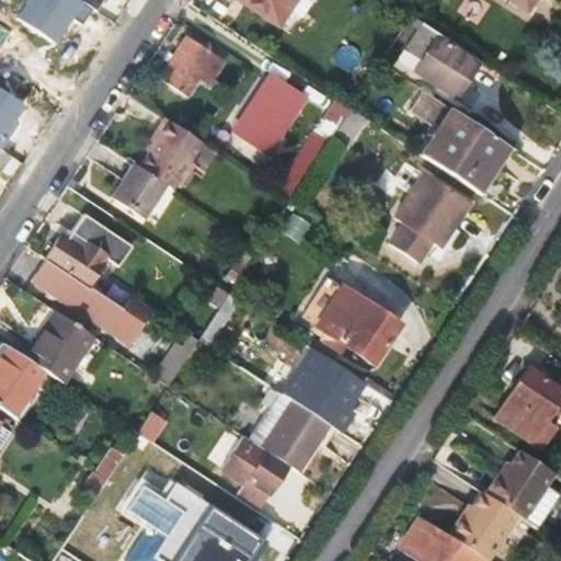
[(82,0),(98,10),(103,0),(82,0)]
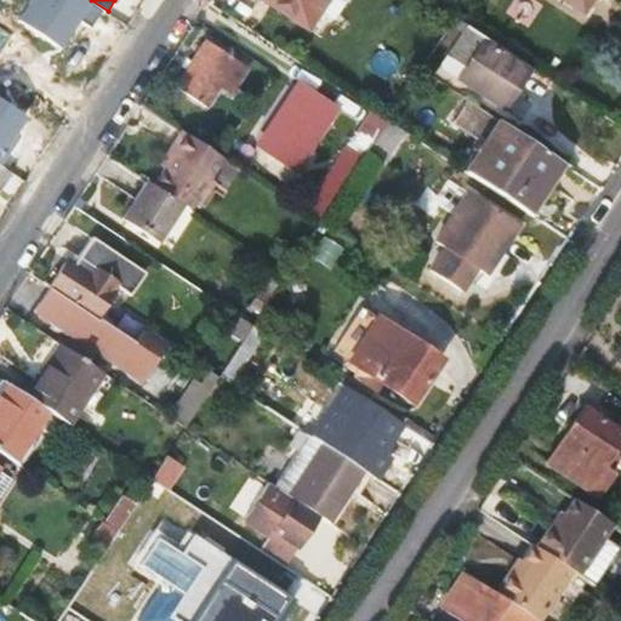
[(263,0),(323,39),(347,0),(263,0)]
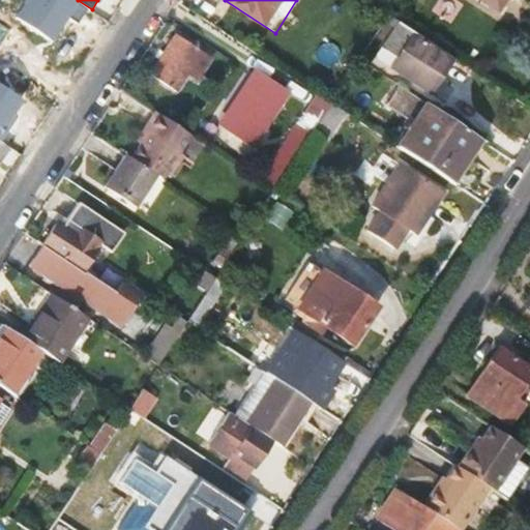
[(482,0),(499,10),(505,0),(482,0)]
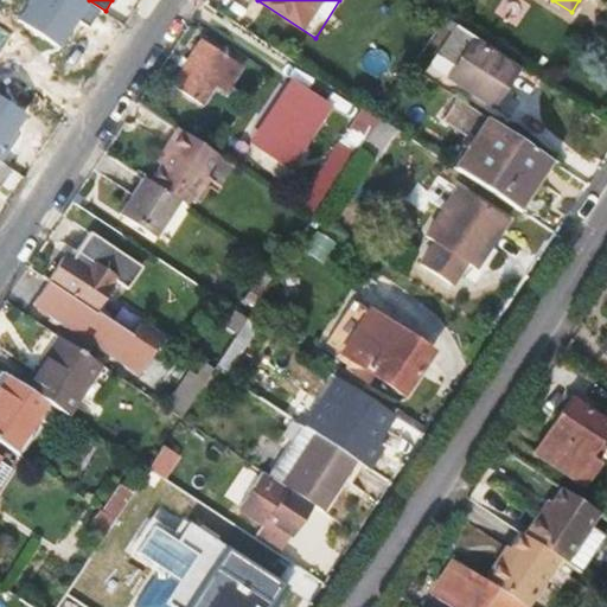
[(459,59),(452,71),(491,100),(512,66),(474,39),(477,36),(446,16),(440,25),(451,32),(441,48),(459,59)]
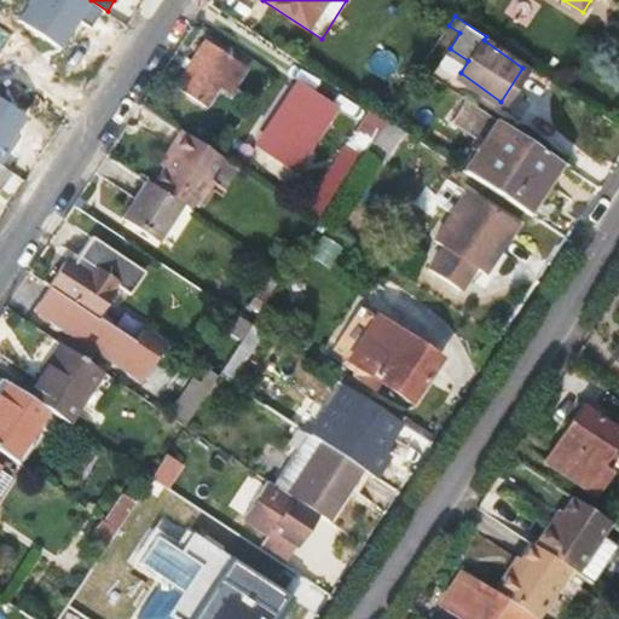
[(449,25),(438,42),(450,48),(460,33),(449,25)]
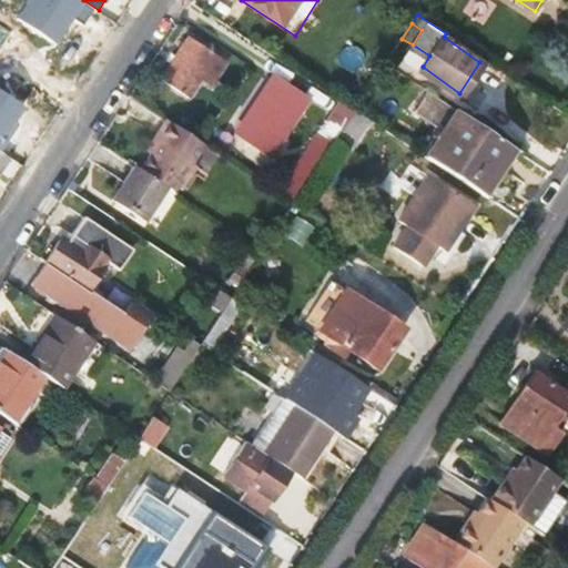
[(162,79),(191,97),(217,56),(188,38),(162,79)]
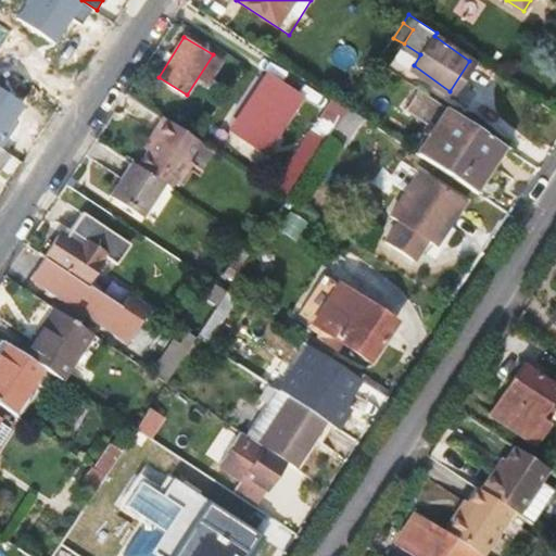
[(270,76),(247,112),(234,131),(266,153),(303,98),(270,76)]
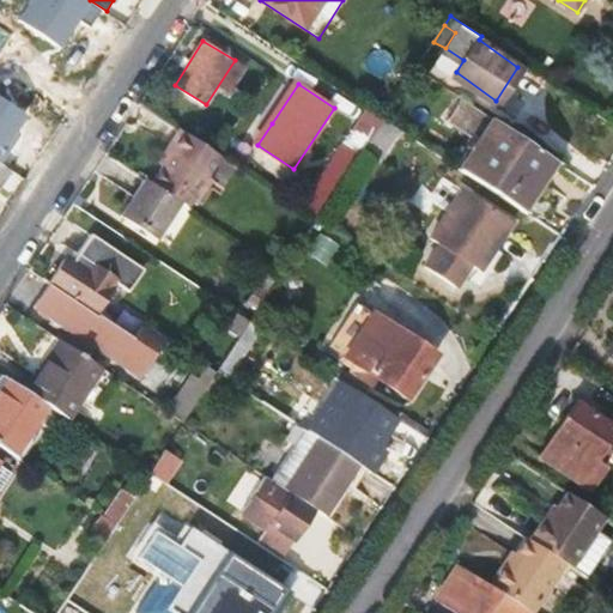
[(462,97),(447,120),(474,137),(489,114),(462,97)]
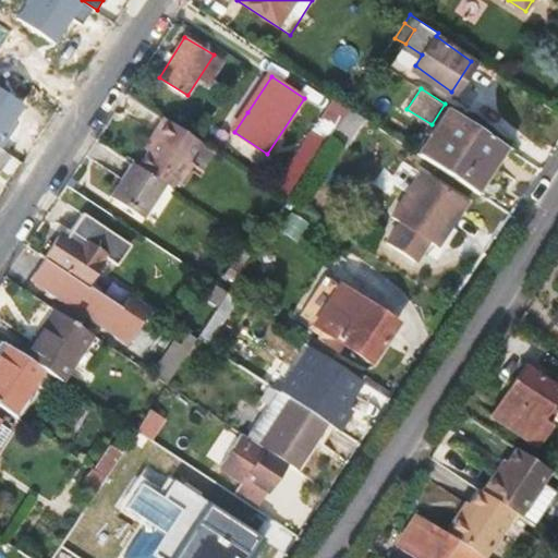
[(450,106),(420,154),(474,189),(505,142),(450,106)]
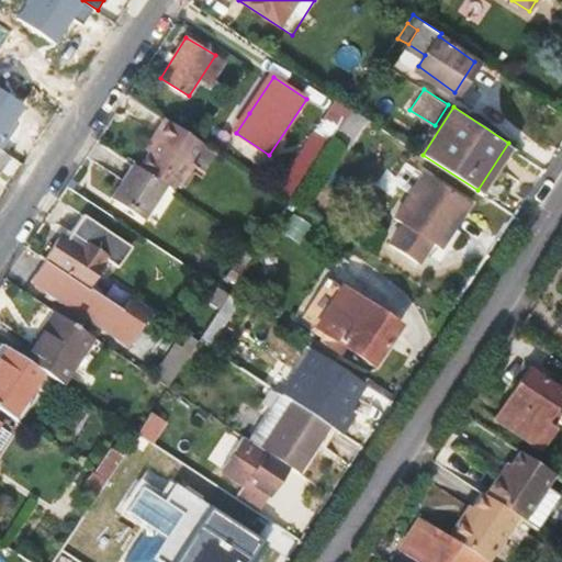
[(366,117),(351,108),(334,135),(347,145),(366,117)]
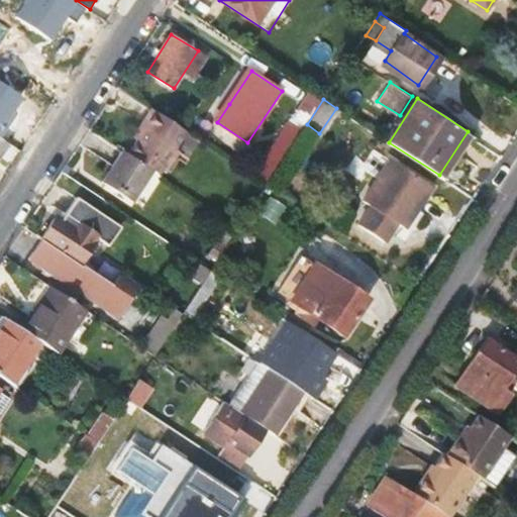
[(135,139),(126,153),(150,169),(152,171),(157,164),(166,170),(178,149),(173,146),(184,130),(149,108),(138,127),(143,130),(137,140),(135,139)]
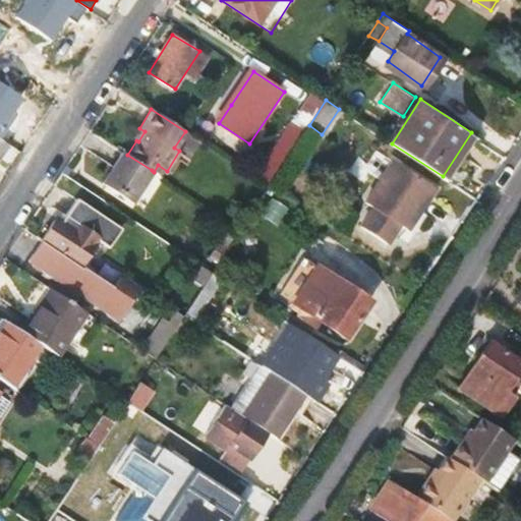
[(0,111),(0,135),(4,138),(15,121),(0,111)]
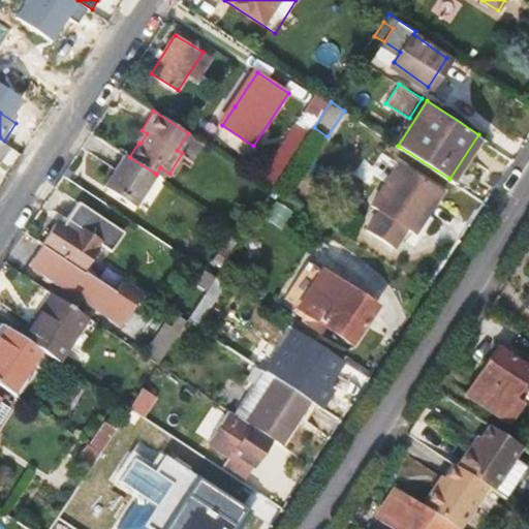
[(296,122),(280,149),(294,157),(311,131),(296,122)]
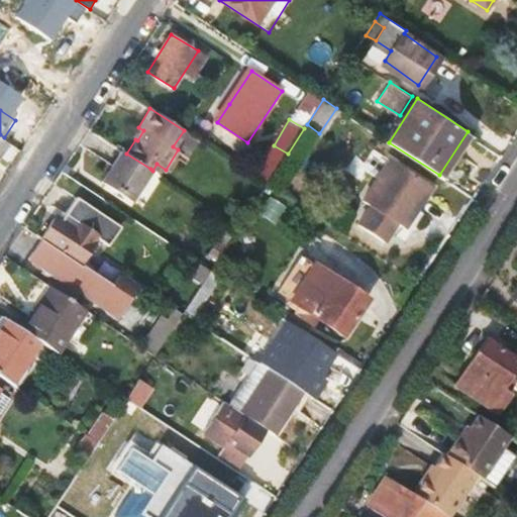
[(0,153),(9,140),(4,137),(0,134),(0,153)]
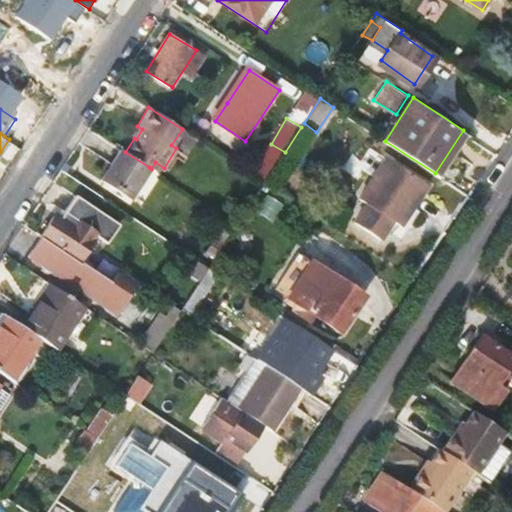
[(122,150),(103,178),(131,196),(149,167),(125,152),(122,150)]
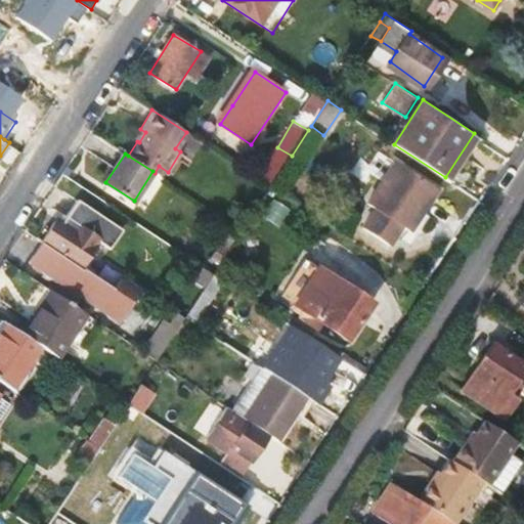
[(403,225),(409,229),(438,187),(396,160),(368,202),(377,207),(363,227),(390,244),(403,225)]
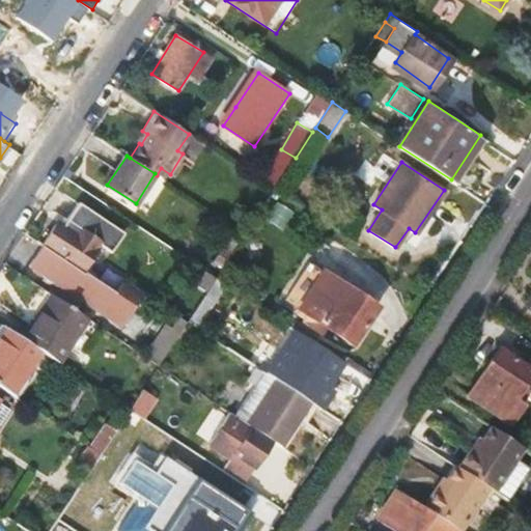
[(57,223),(43,245),(82,271),(99,245),(111,252),(123,233),(78,203),(62,226),(57,223)]
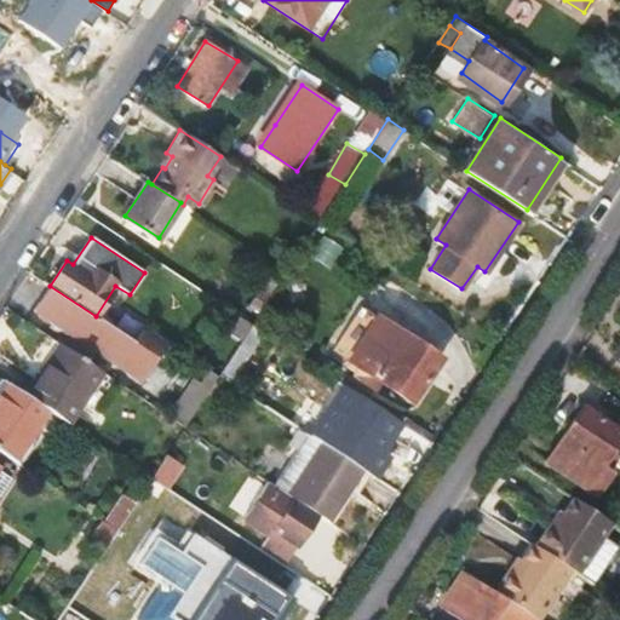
[(135,343),(96,316),(50,286),(35,309),(143,379),(168,342),(144,326),(135,343)]
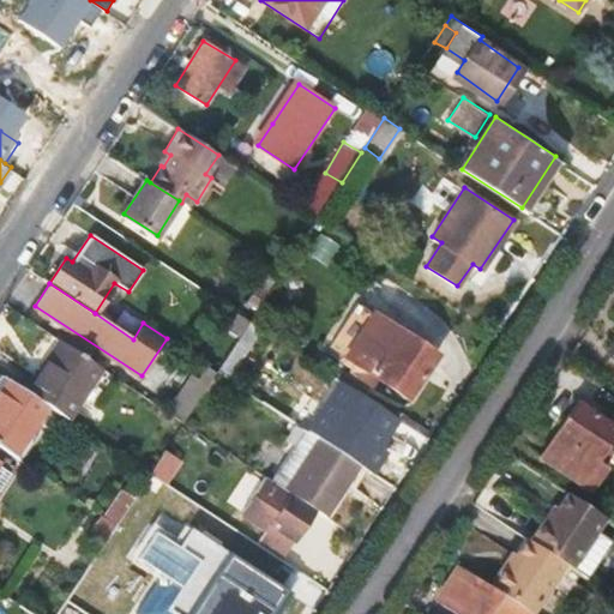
[(248,301),(259,308),(269,294),(258,287),(248,301)]
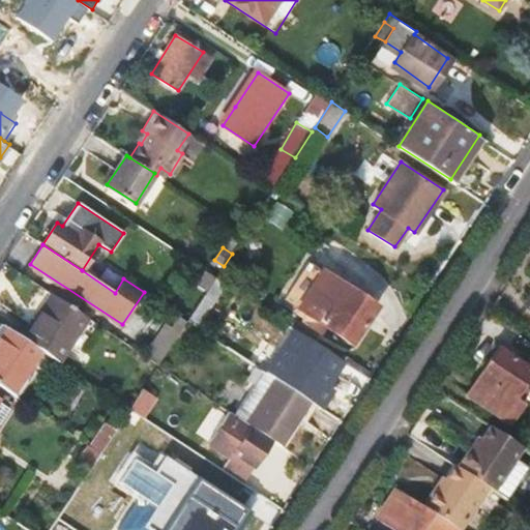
[(207,290),(216,276),(200,266),(190,280),(207,290)]
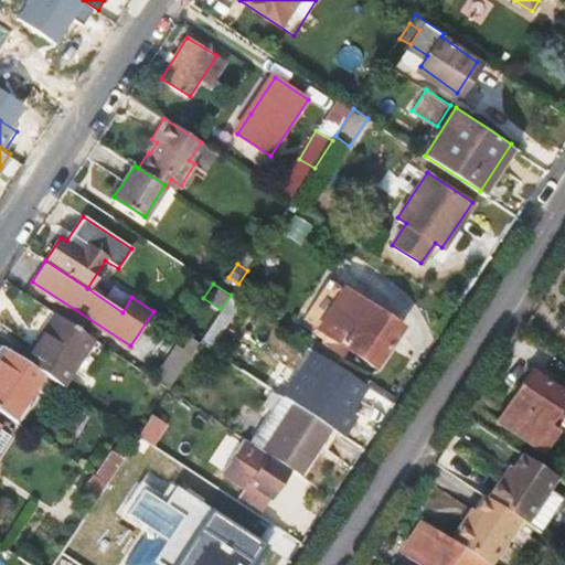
[(328,333),(376,364),(403,323),(355,292),(328,333)]
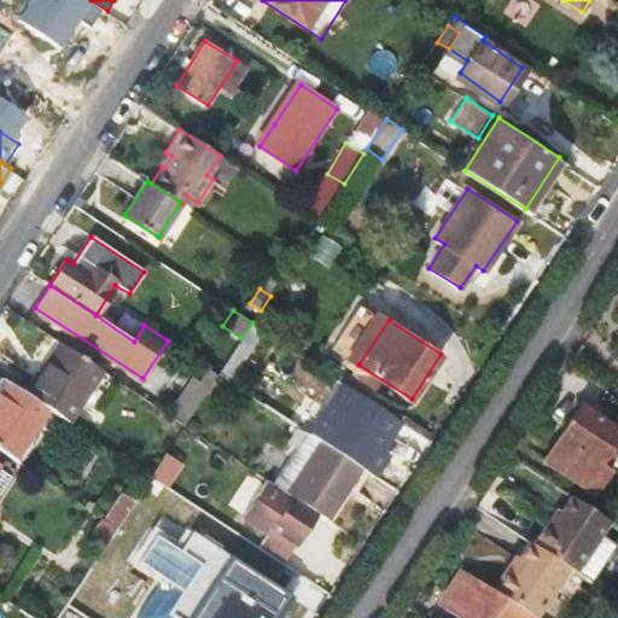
[(242,338),(220,372),(219,374),(229,382),(264,330),(252,322),(242,338)]
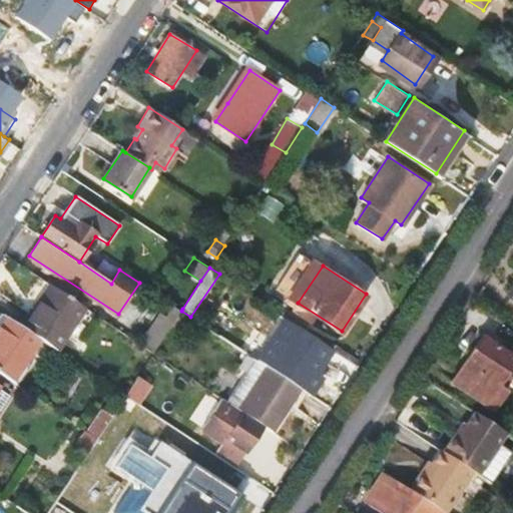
[(53,285),(25,329),(39,338),(61,352),(88,309),(53,285)]
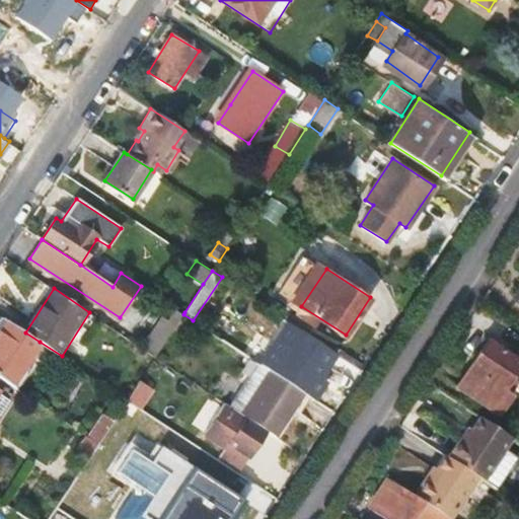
[(6,320),(0,329),(0,376),(11,384),(40,342),(25,332),(6,320)]
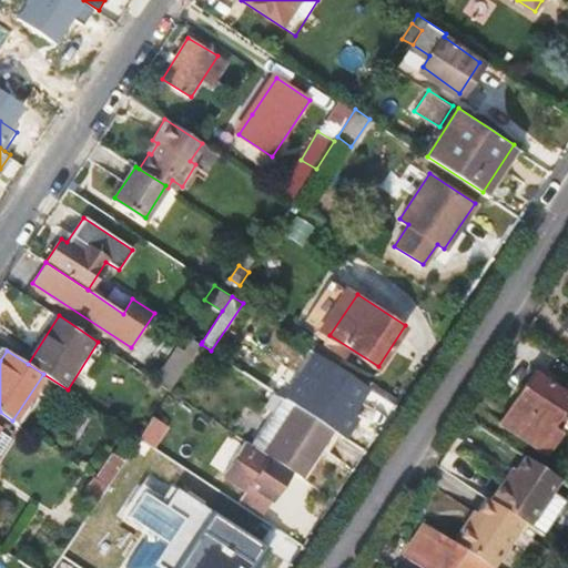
[(327,379),(354,397),(364,383),(336,364),(327,379)]
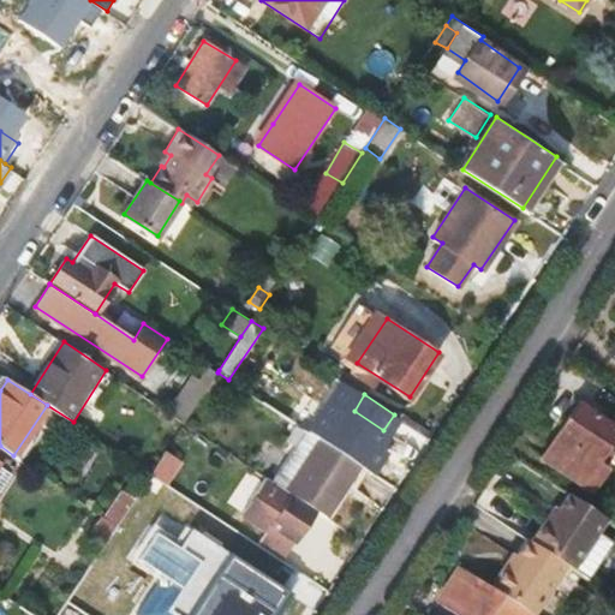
[(614,429),(577,405),(541,459),(590,491),(605,469),(595,461),(614,431),(614,429)]
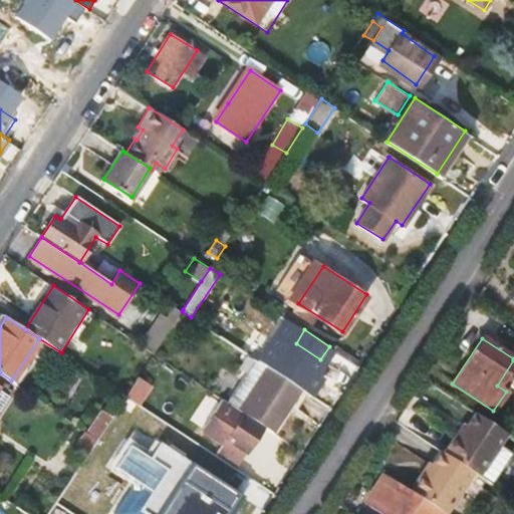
[(257,360),(302,390),(310,396),(323,376),(269,341),(257,360)]
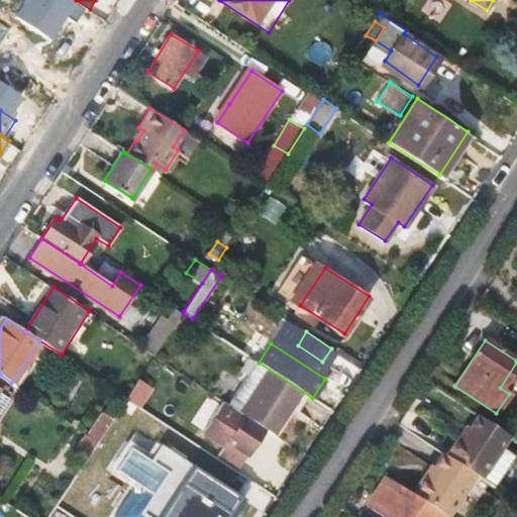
[(304,392),(259,363),(256,362),(245,354),(218,396),(222,399),(229,403),(264,426),(276,434),(304,392)]
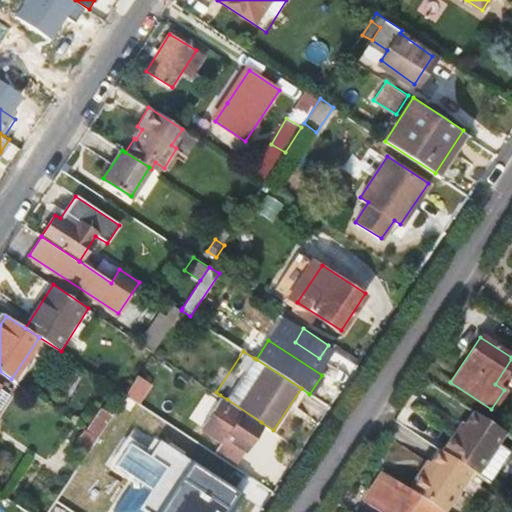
[(199,429),(220,442),(223,438),(243,449),(261,422),(227,399),(220,395),(199,429)]
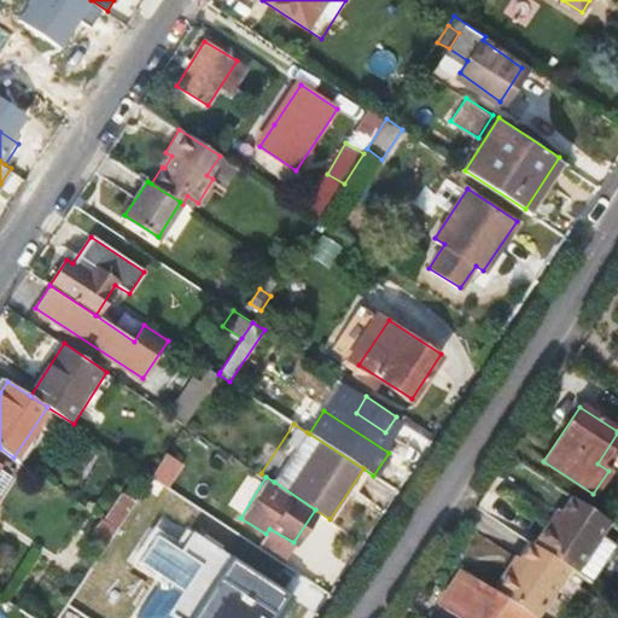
[(610,523),(571,497),(538,548),(570,570),(592,584),(610,555),(595,546),(610,523)]
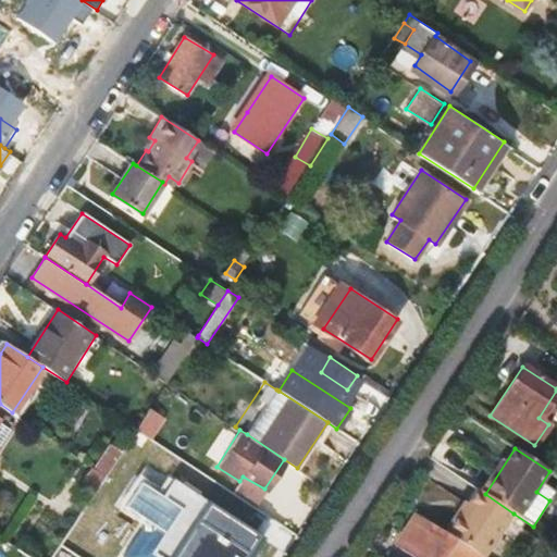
[(93,478),(97,481),(101,474),(96,471),(93,478)]
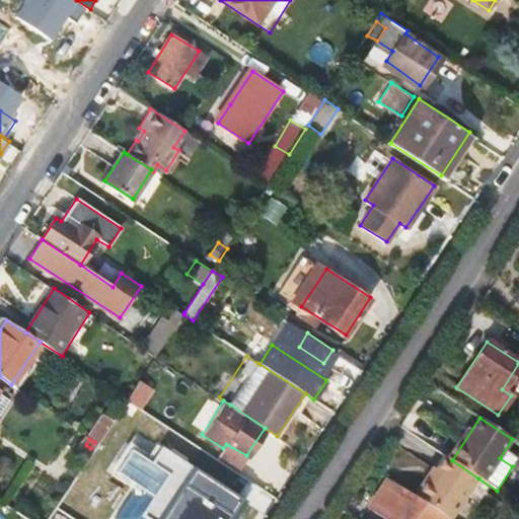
[(246,455),(226,444),(223,448),(217,458),(236,470),(246,455)]
